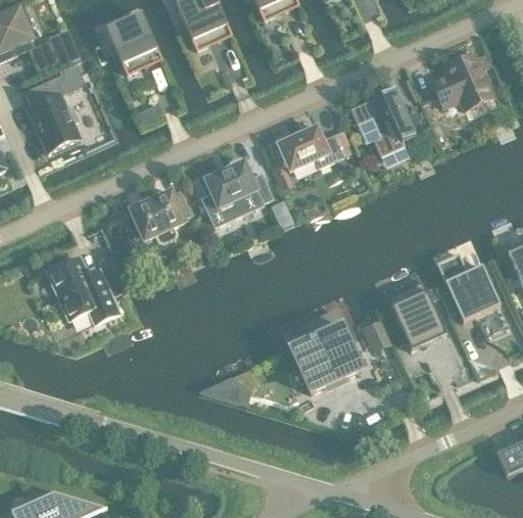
[(232,34),(216,0),(193,0),(178,7),(196,50),(209,44),(208,42),(217,39),(217,41),(232,34)]
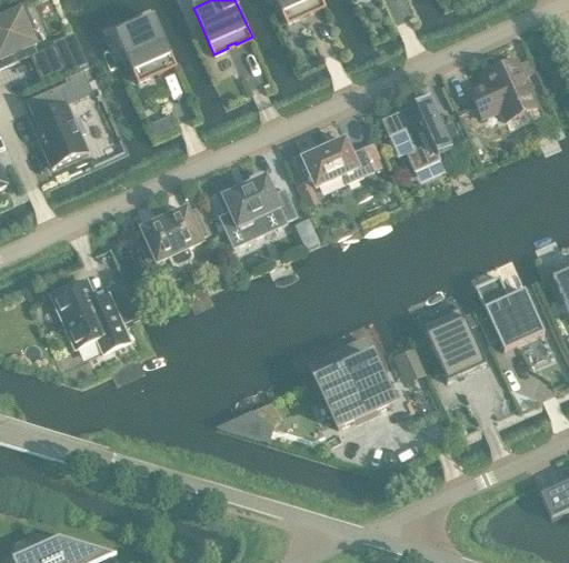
[(277,0),(287,21),(301,16),(300,13),(308,10),(309,11),(325,4),(322,0),(277,0)]
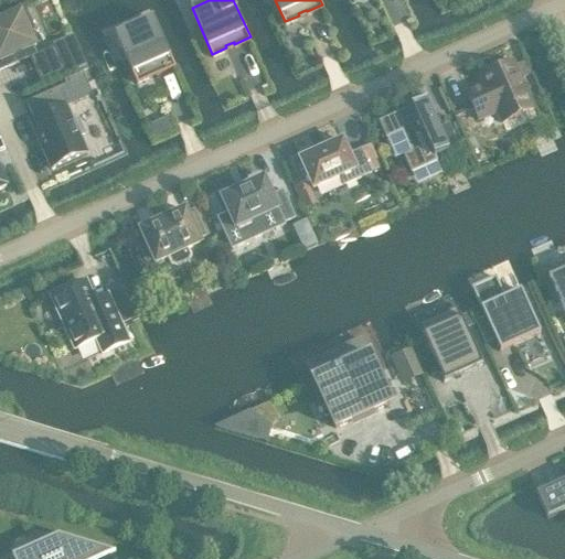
[(0,66),(18,58),(16,55),(23,53),(24,55),(30,53),(40,77),(64,66),(54,42),(36,50),(33,43),(35,42),(30,29),(34,27),(23,1),(0,11),(0,12),(1,15),(0,15),(0,66)]
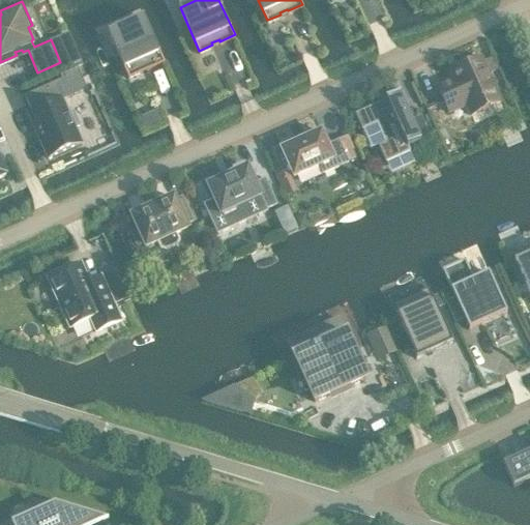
[(164,59),(147,21),(145,22),(142,17),(109,32),(128,75),(142,68),(141,67),(148,64),(149,65),(164,59)]
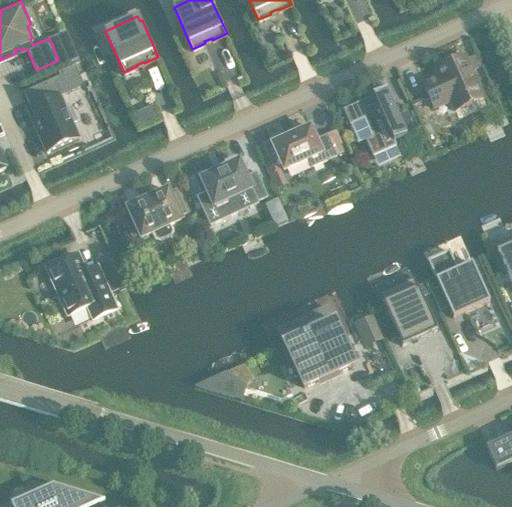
[(67,30),(49,38),(58,60),(76,52),(67,30)]
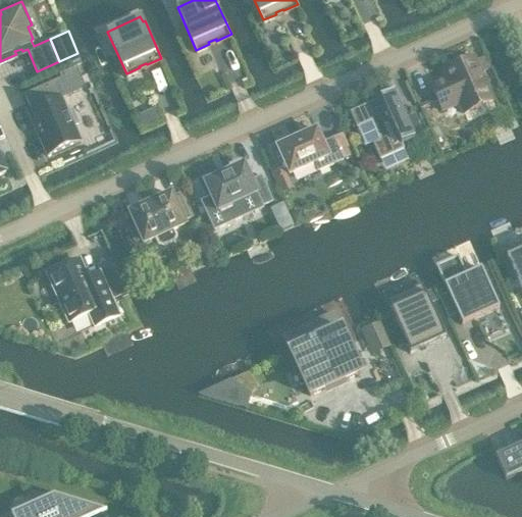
[(484,53),(475,58),(480,69),(489,65),(484,53)]
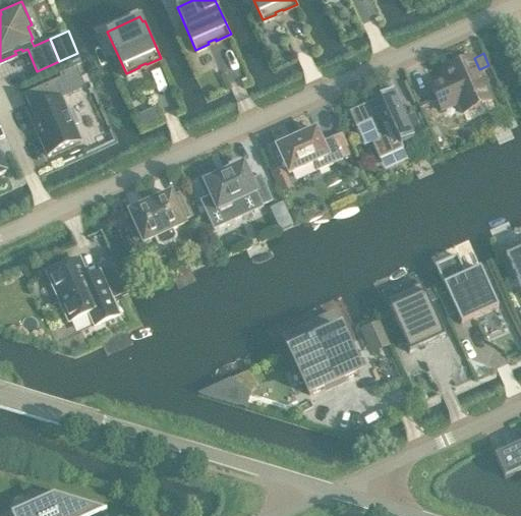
[(479,69),(474,58),(473,54),(443,67),(449,78),(431,87),(441,107),(458,100),(462,110),(491,97),(479,69)]
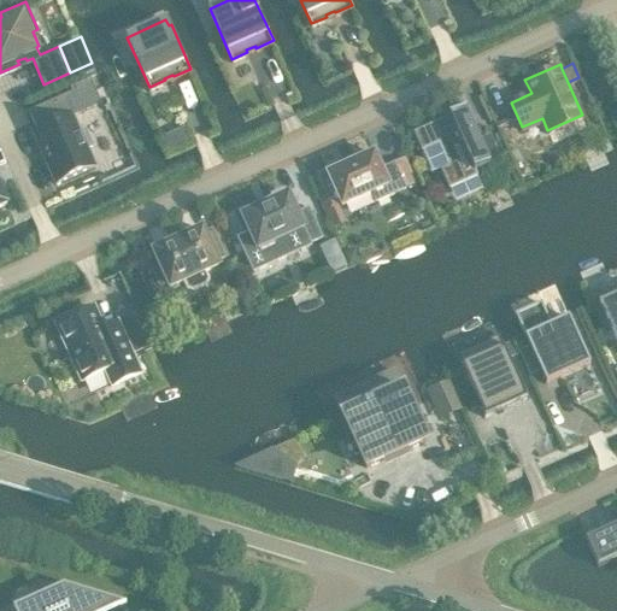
[(71,87),(28,106),(36,127),(33,128),(56,180),(94,162),(87,145),(92,142),(84,125),(80,128),(71,111),(101,98),(90,75),(69,84),(71,87)]
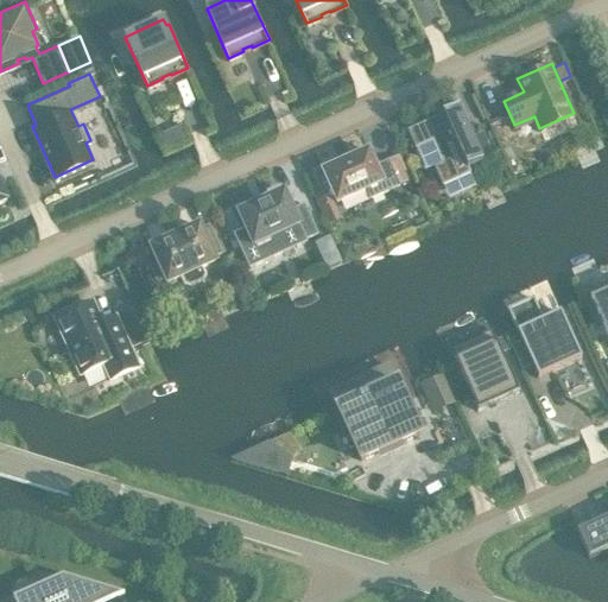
[(457,102),(406,126),(416,145),(432,137),(442,159),(434,163),(442,182),(470,170),(468,164),(482,157),(481,156),(493,151),(482,128),(472,133),(457,102)]
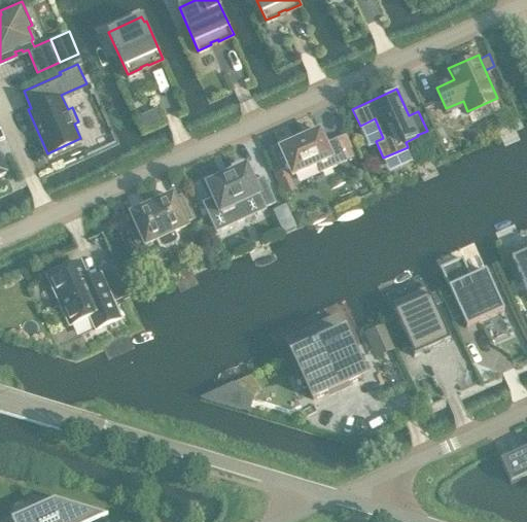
[(157,106),(138,114),(143,127),(163,117),(157,106)]
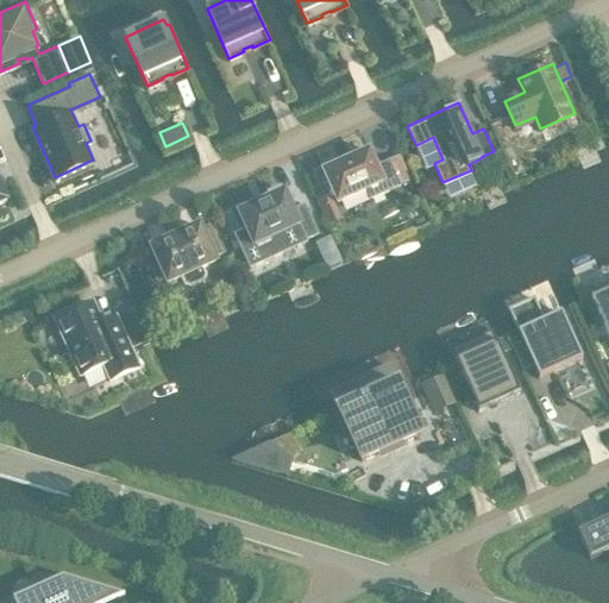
[(339,159),(307,174),(316,195),(332,189),(337,200),(365,187),(370,196),(400,182),(400,181),(389,156),(376,162),(369,146),(352,155),(352,154),(351,155),(340,159),(339,159)]
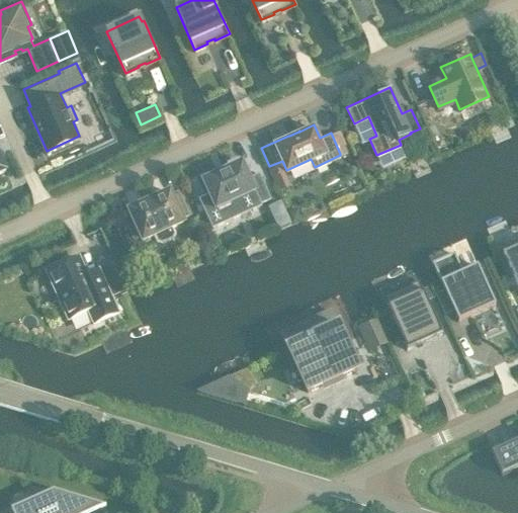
[(339,129),(331,133),(340,154),(348,150),(339,129)]
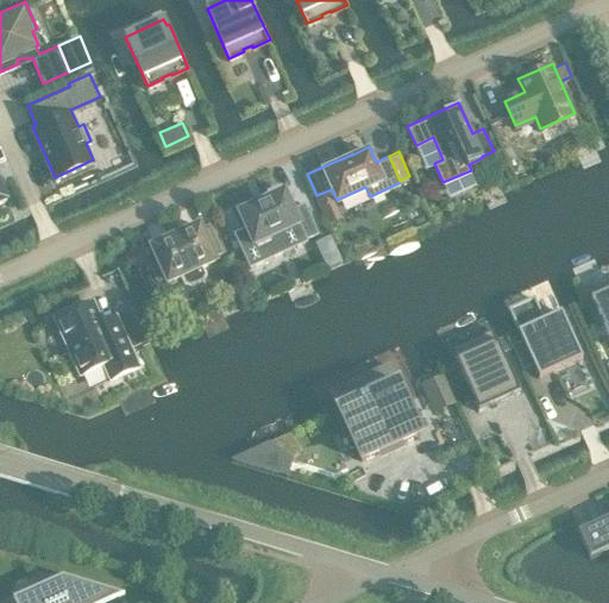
[(245,224),(233,230),(250,265),(306,239),(305,237),(319,231),(305,200),(293,206),(284,188),(281,184),(268,190),(267,196),(238,209),(245,224)]
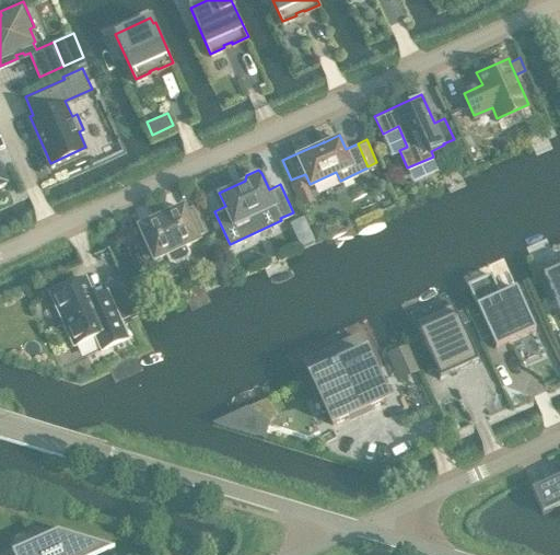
[(186,242),(198,236),(196,233),(203,230),(193,205),(185,208),(183,205),(139,224),(154,257),(166,252),(170,259),(175,261),(187,256),(190,250),(186,242)]
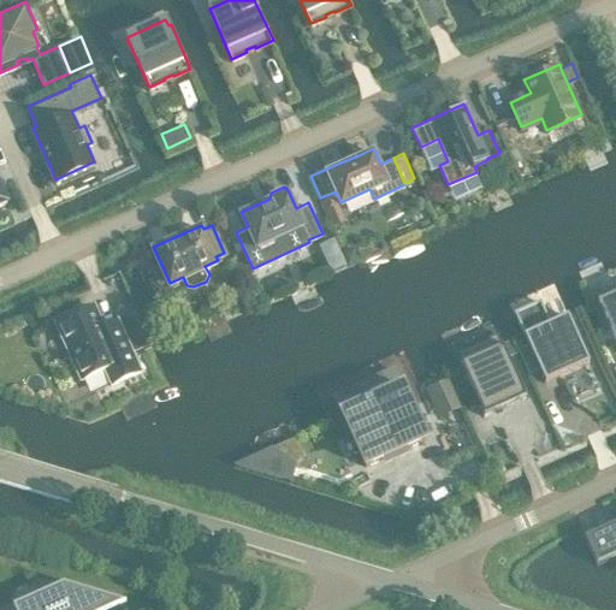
[(342,249),(335,234),(314,243),(326,268),(347,259),(342,249)]
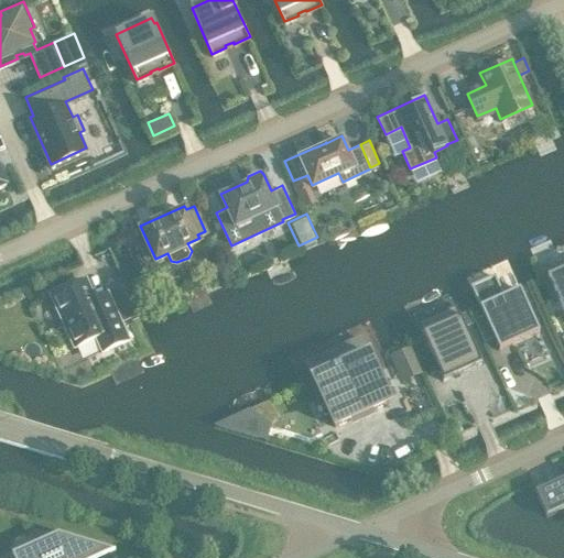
[(324,223),(313,228),(317,237),(318,239),(328,234),(324,223)]
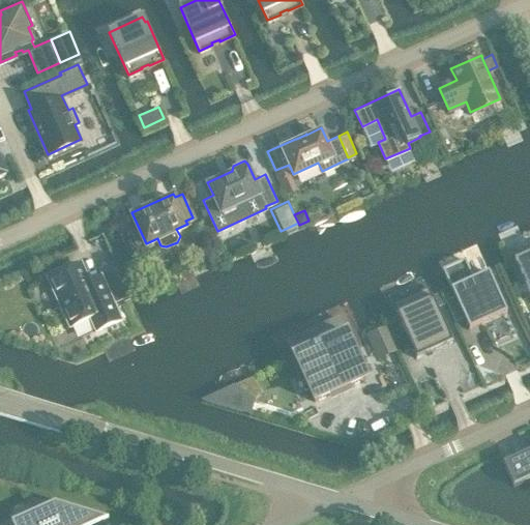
[(214,243),(203,249),(209,260),(221,255),(214,243)]
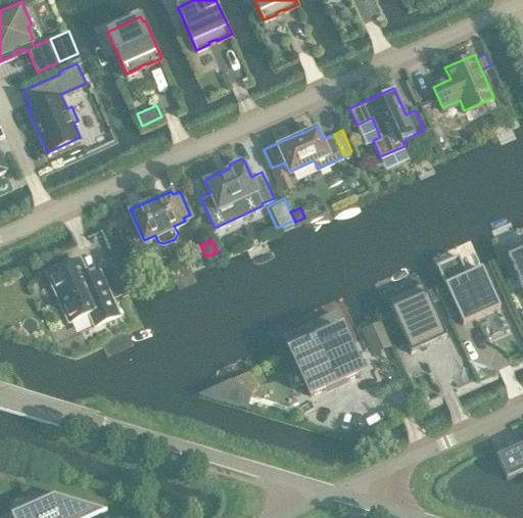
[(522,241),(507,249),(522,285),(515,288),(520,301),(522,299),(522,241)]
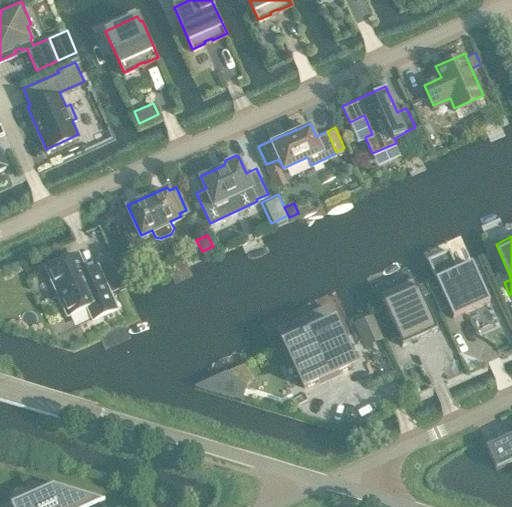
[(489,299),(472,260),(457,266),(449,248),(427,258),(435,276),(439,284),(430,288),(439,309),(448,304),(453,315),(489,299)]
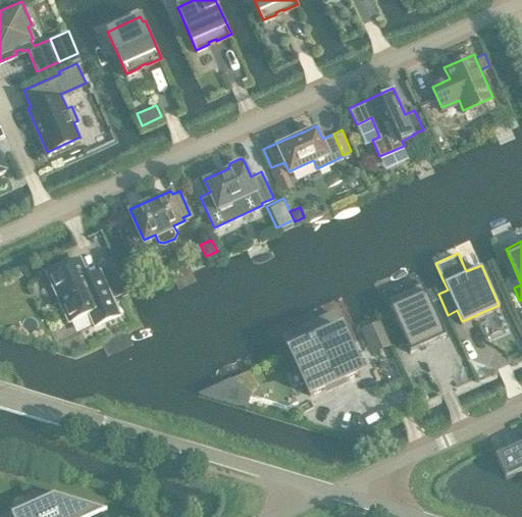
[(105,280),(100,268),(87,274),(79,257),(48,271),(69,319),(88,310),(94,323),(119,312),(112,297),(105,280)]
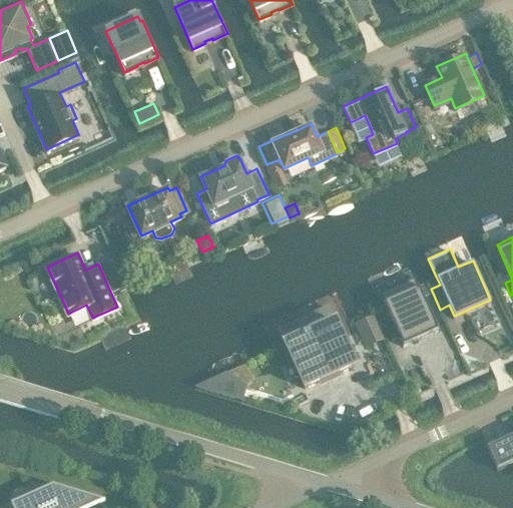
[(118,269),(103,276),(110,292),(126,285),(118,269)]
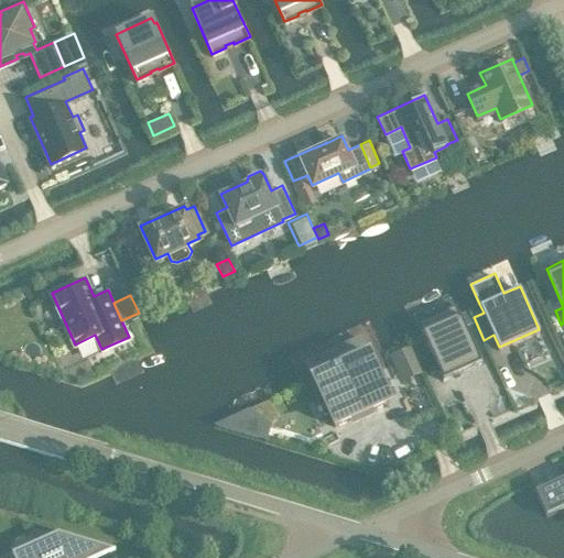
[(438,368),(443,378),(481,360),(459,313),(455,303),(416,319),(421,329),(431,351),(423,354),(431,371),(438,368)]
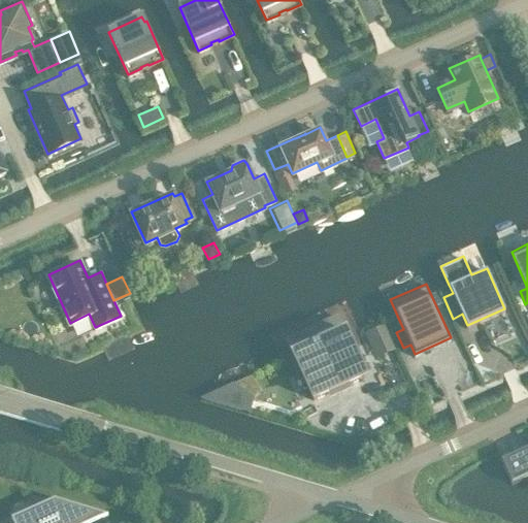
[(364,373),(337,314),(311,325),(339,385),(364,373)]
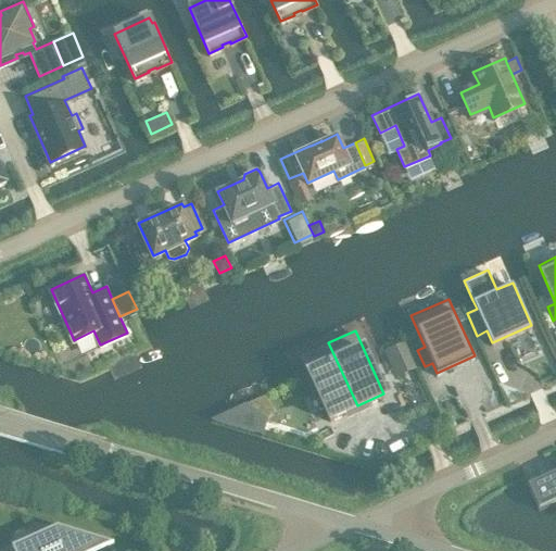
[(415,363),(404,339),(386,348),(391,360),(396,358),(402,370),(415,363)]
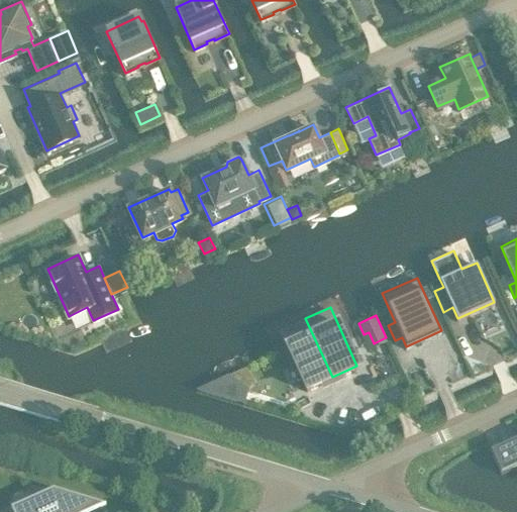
[(332,377),(305,318),(281,329),(307,389),(332,377)]
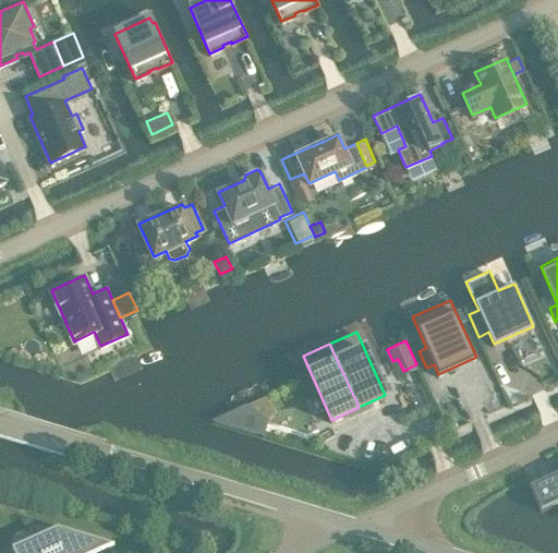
[(249,403),(214,418),(263,432),(268,417),(249,403)]
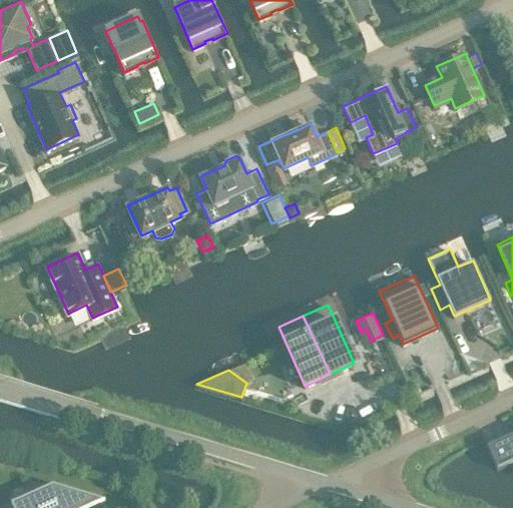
[(417,381),(409,385),(413,393),(421,389),(417,381)]
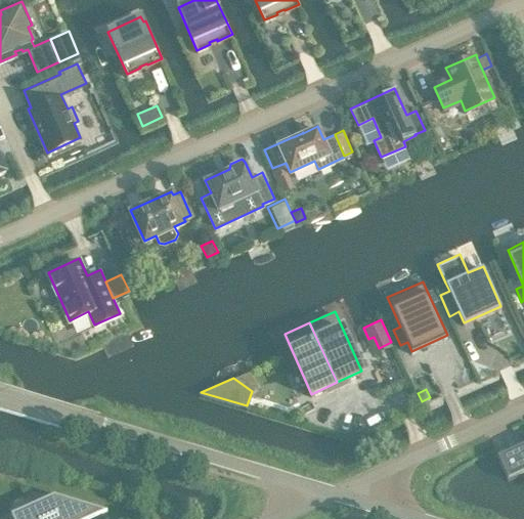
[(523,449),(521,444),(497,455),(508,476),(523,469),(523,468),(523,449)]
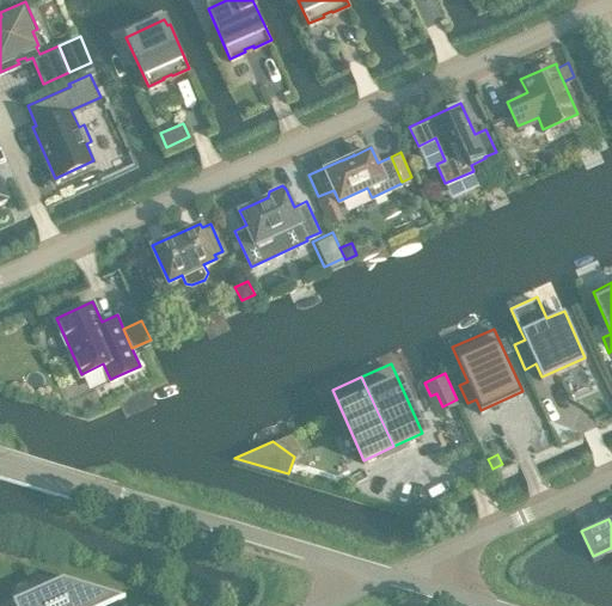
[(96,605),(111,599),(112,594),(114,593),(62,576),(36,588),(42,601),(30,605),(96,605)]
